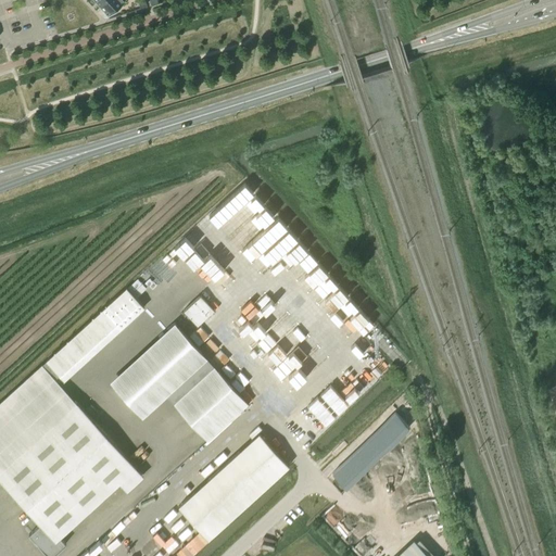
[(123,0),(106,0),(100,7),(108,15),(108,16),(114,11),(115,12),(121,8),(119,5),(125,0),(124,0),(123,0)]
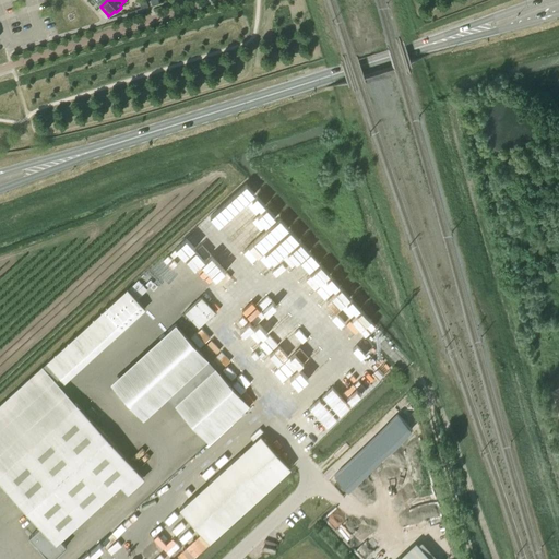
[(259,212),(261,214),(264,212),(270,217),(274,213),(265,204),(259,212)]
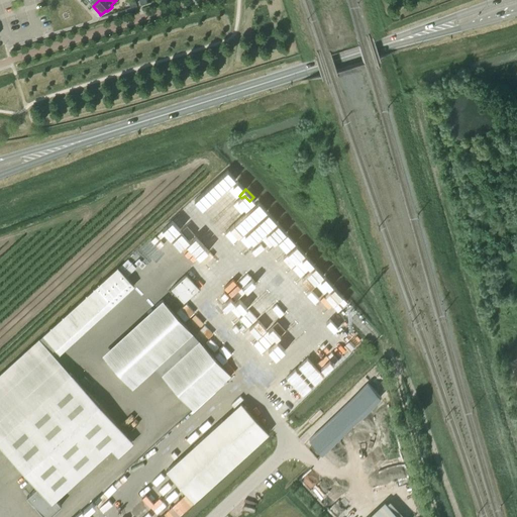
[(201,194),(193,201),(207,217),(215,210),(201,194)]
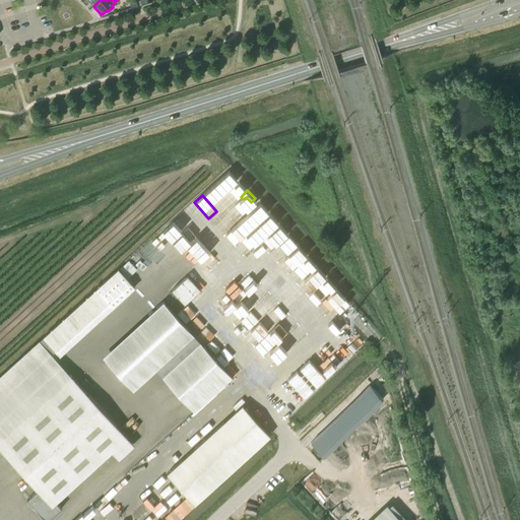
[(233,243),(241,253),(263,235),(272,246),(279,241),(283,246),(284,245),(281,242),(289,236),(270,212),(233,243)]
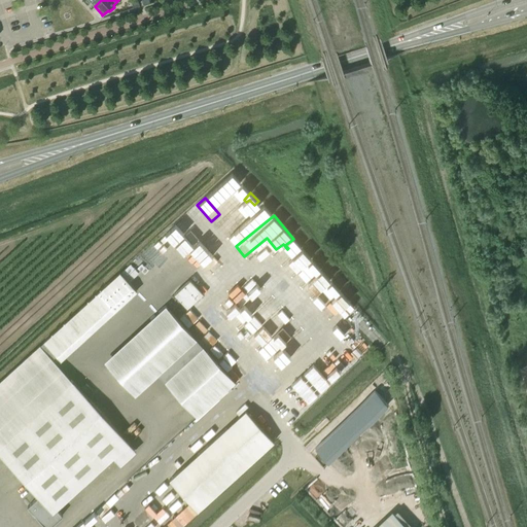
[(150,296),(168,282),(163,276),(171,269),(159,254),(160,253),(152,245),(126,267),(150,296)]
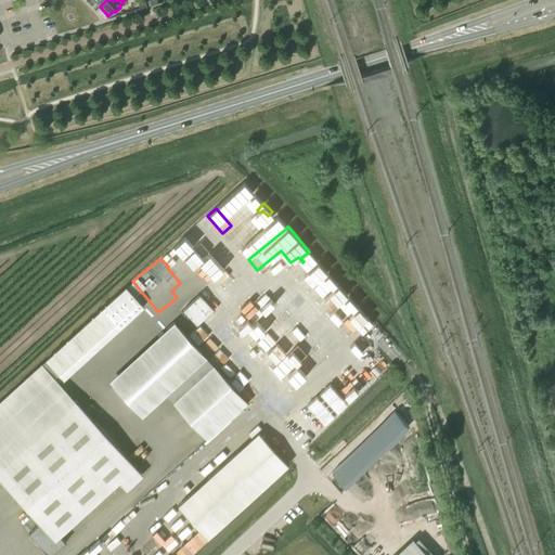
[(134,467),(76,402),(54,378),(59,375),(63,379),(143,307),(126,287),(0,401),(0,480),(39,524),(28,533),(48,554),(51,554),(65,542),(59,536),(134,467)]
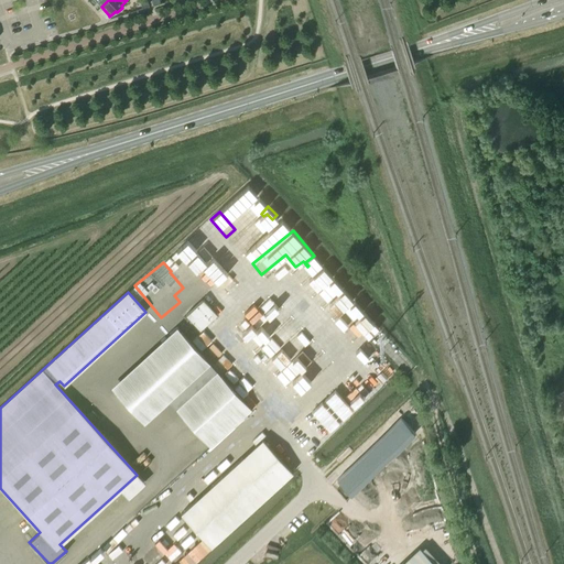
[(274,295),(255,314),(263,324),(283,305),(274,295)]
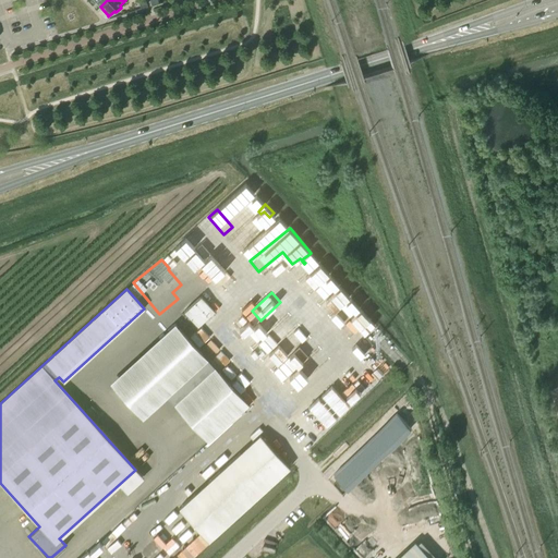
[(197,327),(215,312),(201,296),(183,312),(197,327)]
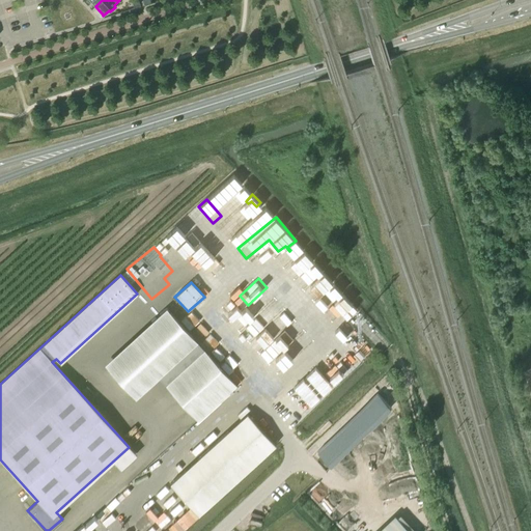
[(271,322),(276,316),(271,311),(255,325),(263,333),(273,324),(271,322)]
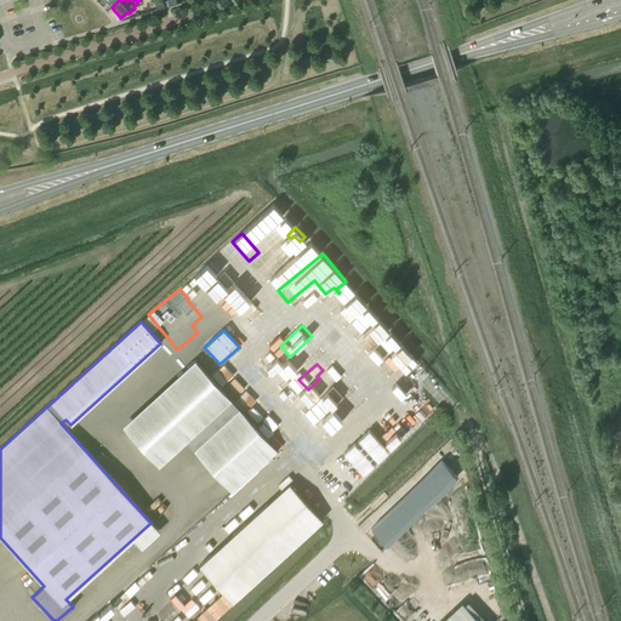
[(220,383),(232,377),(226,365),(214,371),(220,383)]
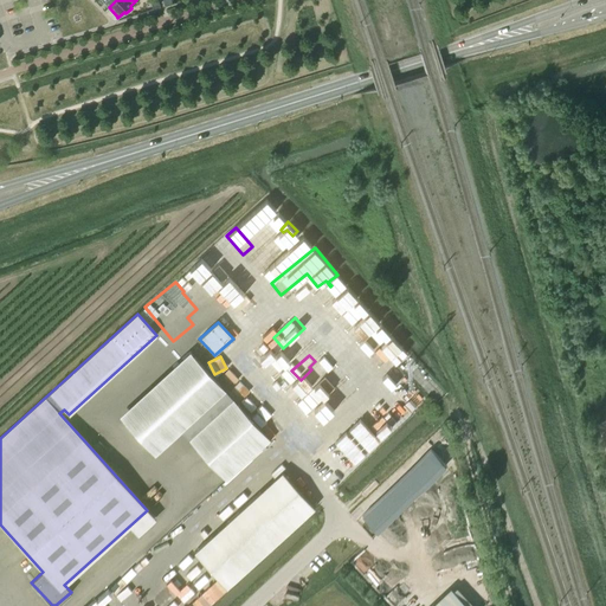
[(225,479),(269,440),(194,358),(124,421),(149,450),(176,426),(225,479)]
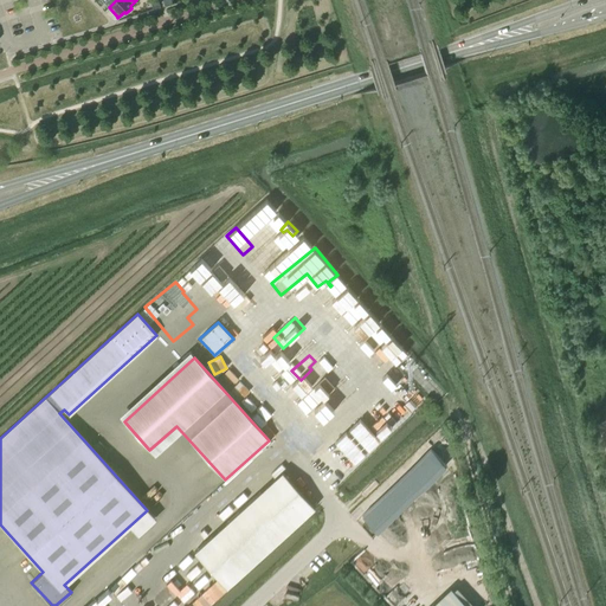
[(321,389),(302,406),(317,424),(341,404),(337,399),(353,386),(340,372),(341,371),(331,359),(310,378),(321,389)]
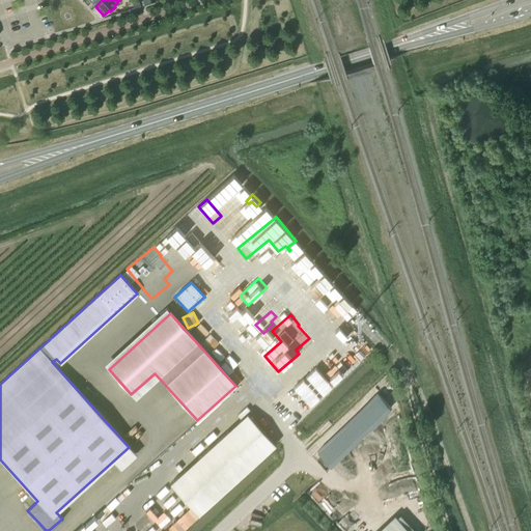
[(341,339),(358,358),(367,350),(351,331),(341,339)]
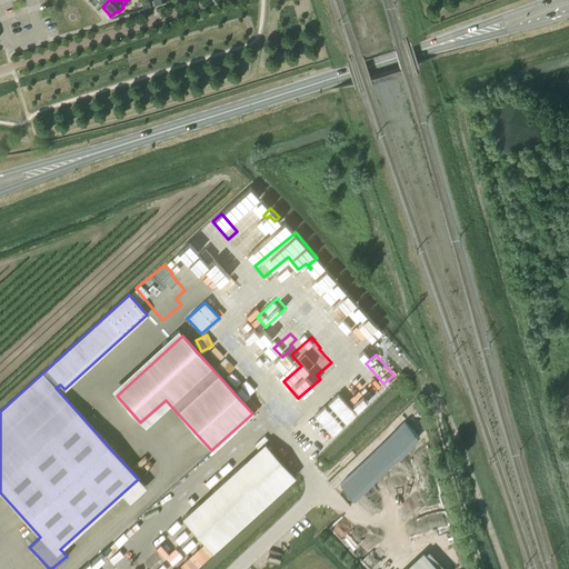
[(345,405),(336,412),(345,422),(353,413),(345,405)]
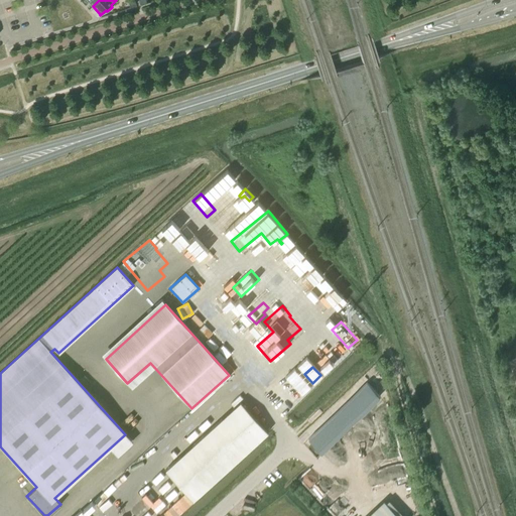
[(296,372),(287,380),(300,394),(308,386),(296,372)]
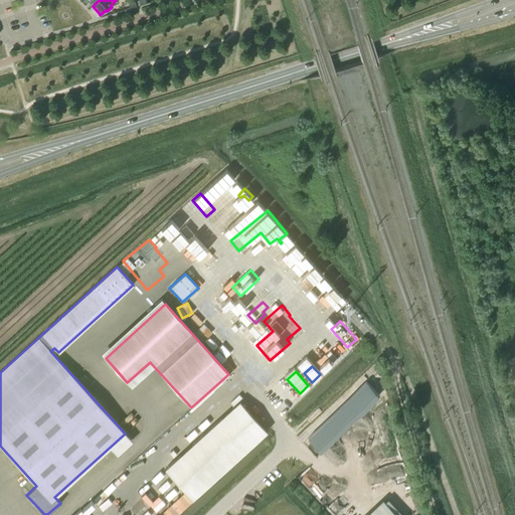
[(83,375),(79,379),(86,386),(90,382),(83,375)]
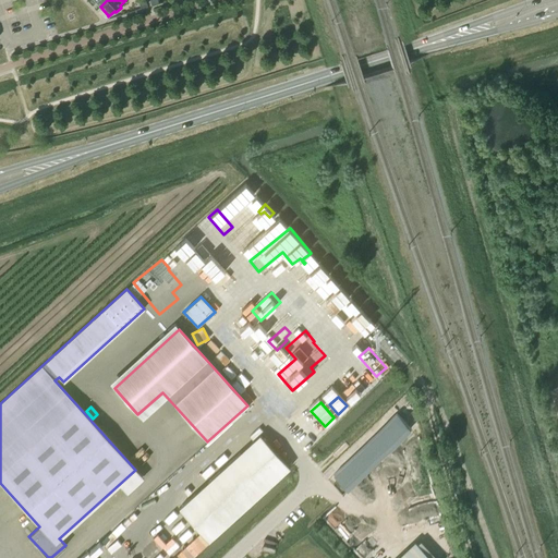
[(409,428),(397,414),(334,474),(347,487),(409,428)]
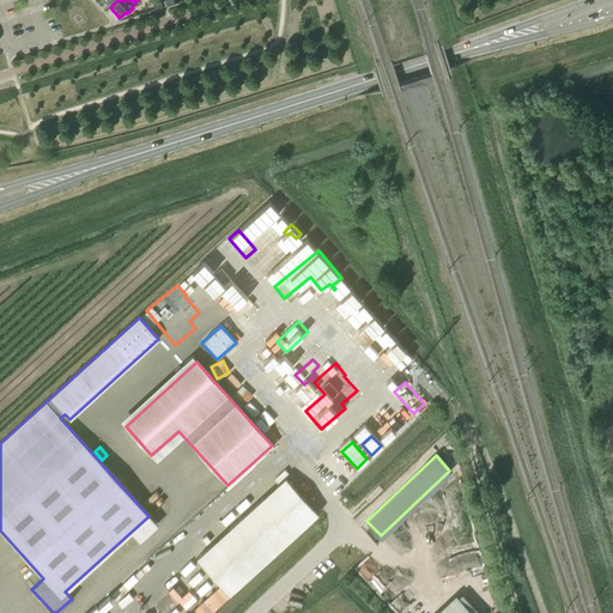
[(332,463),(340,479),(351,473),(343,457),(332,463)]
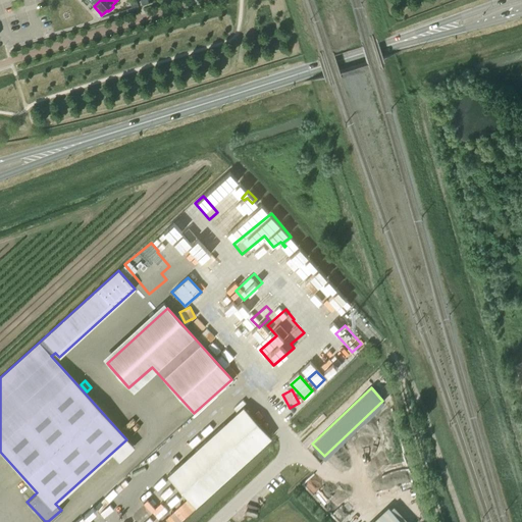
[(167,475),(195,506),(271,437),(244,406),(167,475)]
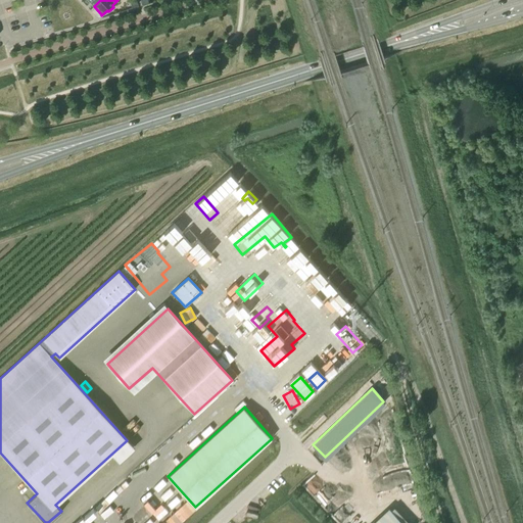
[(157,522),(168,522),(171,521),(148,495),(140,503),(157,522)]
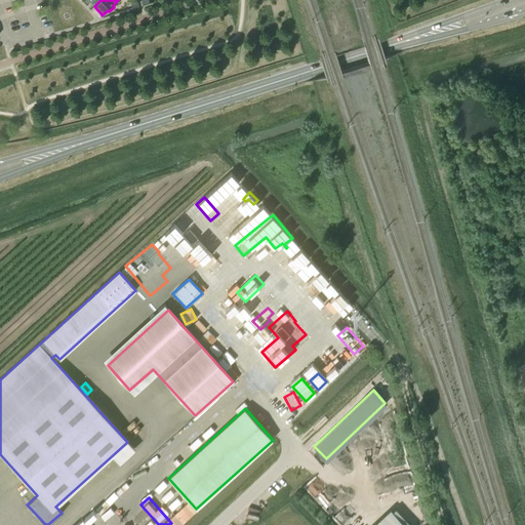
[(403,524),(391,511),(375,524),(403,524)]
